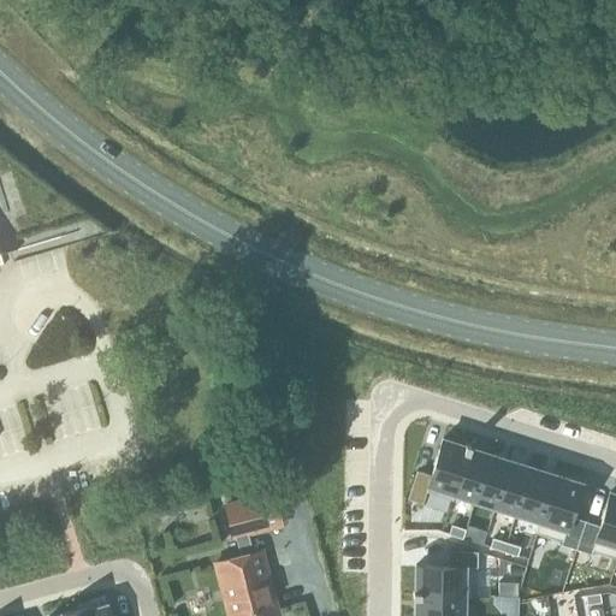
[(416,471),(408,498),(422,503),(426,491),(452,499),(454,497),(452,496),(468,450),(471,445),(469,444),(466,443),(465,445),(443,438),(431,475),(416,471)]
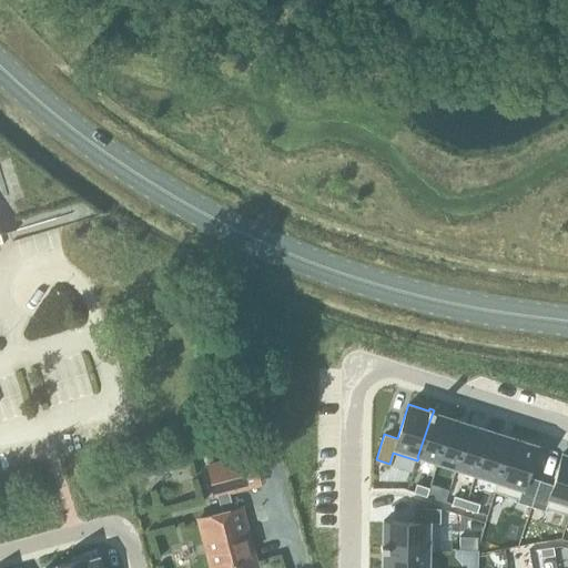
[(432,415),(417,457),(418,458),(436,464),(437,464),(439,459),(438,458),(450,421),(432,415)]
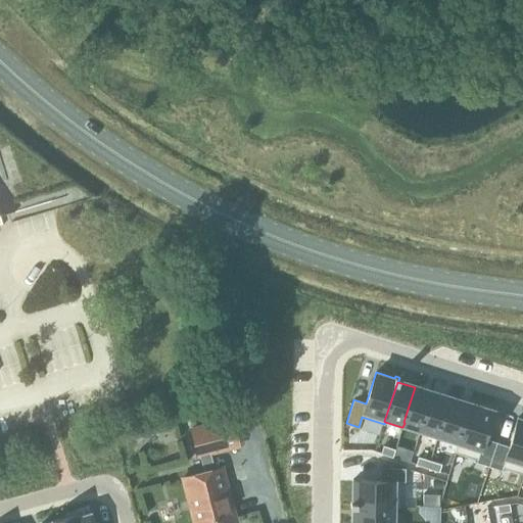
[(415,387),(403,422),(405,423),(420,427),(421,428),(432,393),(415,387)]
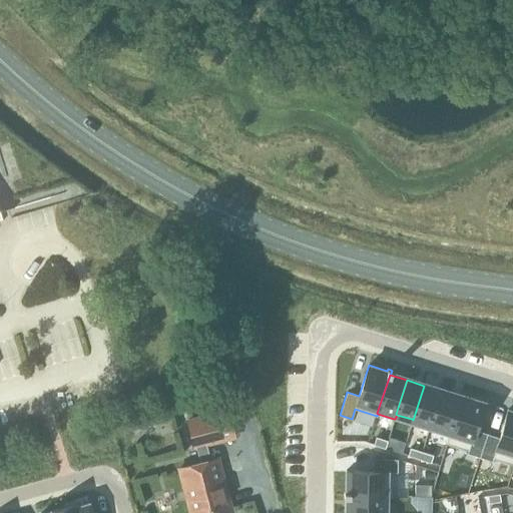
[(412,419),(411,424),(429,430),(441,391),(424,386),(413,420),(412,419)]
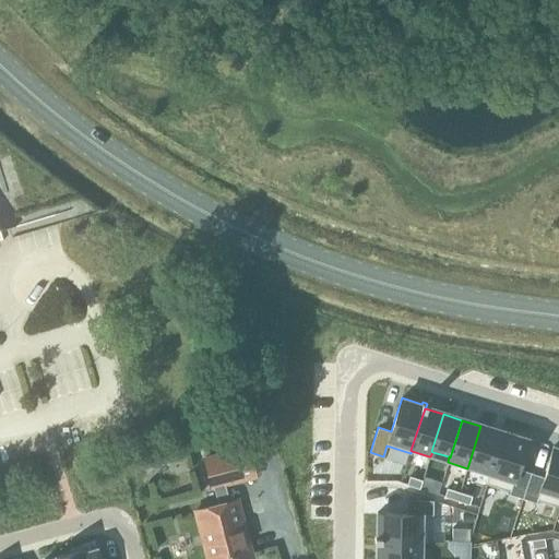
[(480,426),(467,468),(488,475),(489,475),(503,433),(502,432),(480,426)]
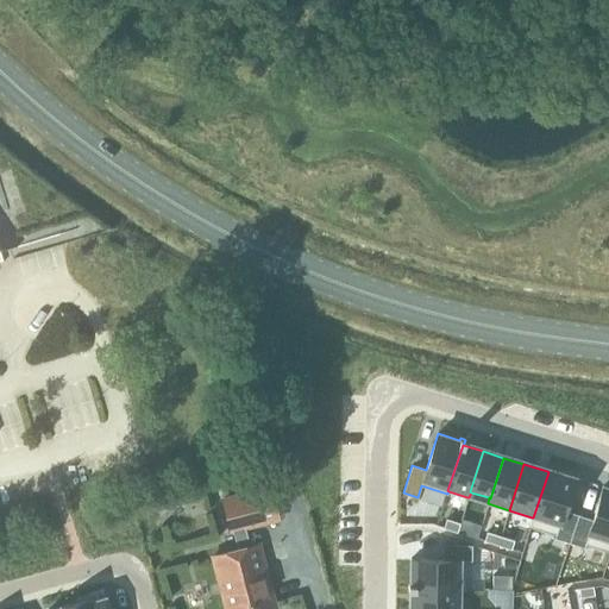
[(532,518),(529,526),(531,526),(556,534),(554,538),(570,542),(578,515),(564,510),(575,477),(548,469),(547,469),(547,471),(548,472),(533,518),(532,518)]
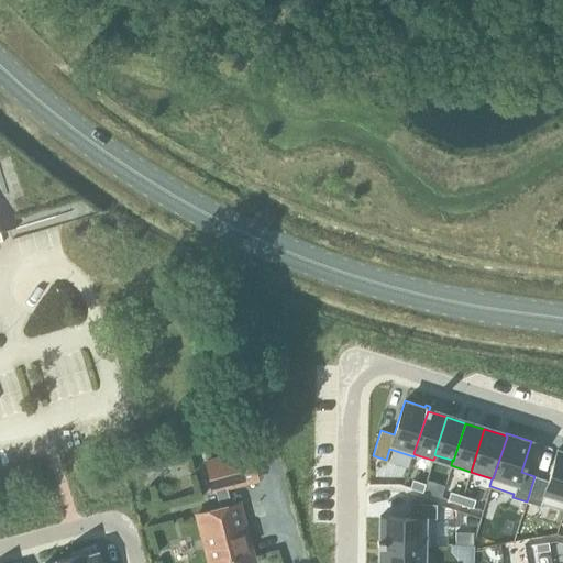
[(534,476),(527,501),(540,506),(541,503),(562,509),(562,451),(558,450),(548,479),(534,476)]
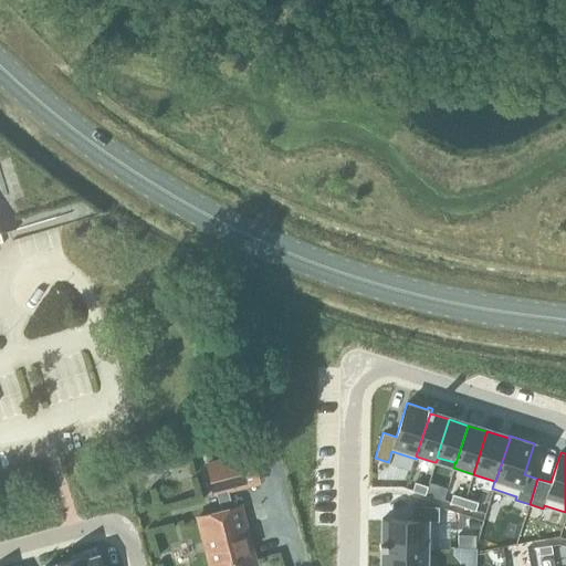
[(221,511),(197,517),(209,565),(255,565),(240,506),(230,509),(226,491),(258,483),(250,453),(206,464),(213,494),(217,493),(221,511)]
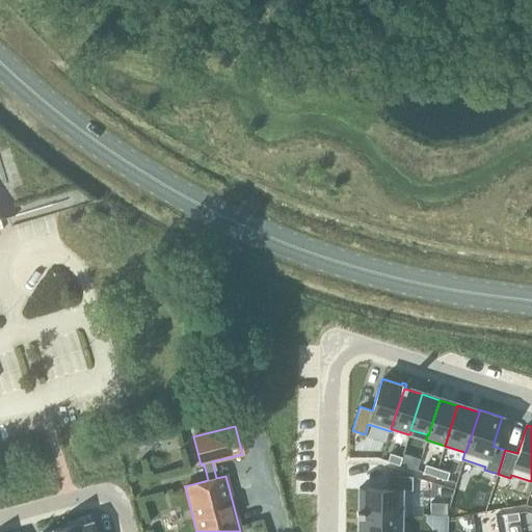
[(390,453),(388,461),(399,466),(402,457),(390,453)]
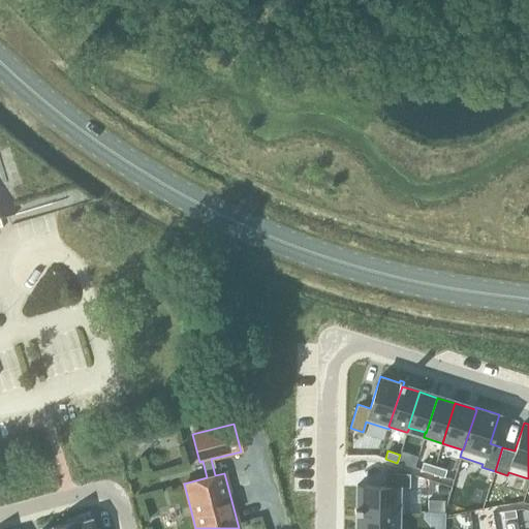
[(225,471),(239,467),(234,454),(221,458),(225,471)]
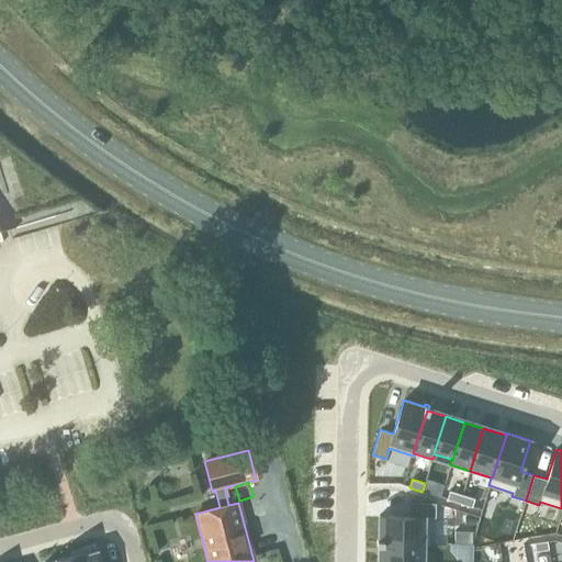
[(449,491),(447,499),(459,503),(462,495),(449,491)]
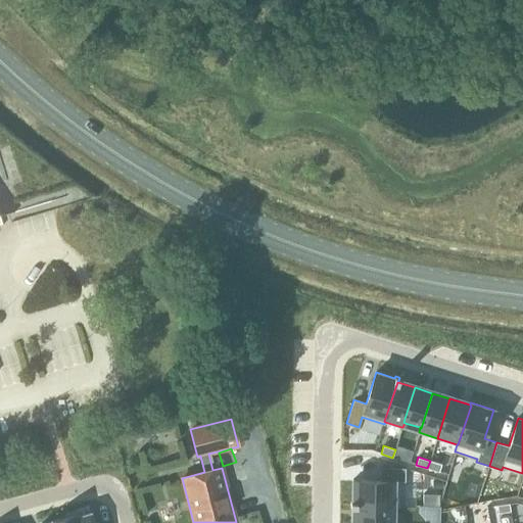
[(430,461),(427,468),(439,472),(442,464),(430,461)]
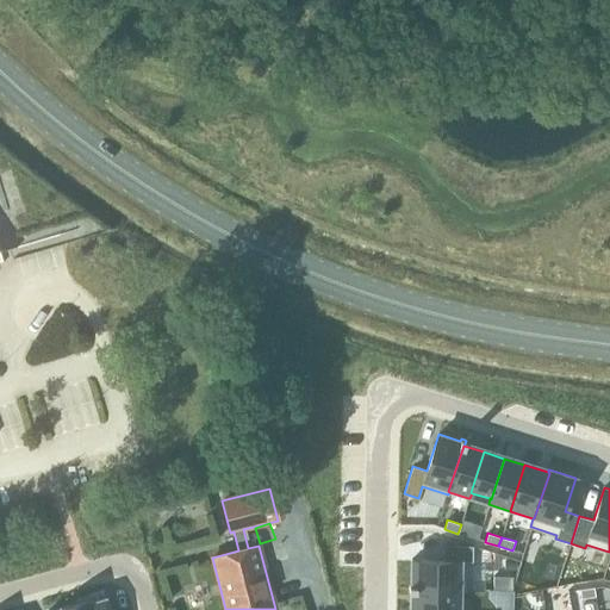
[(409,585),(409,590),(411,590),(414,590),(414,589),(462,590),(462,591),(466,591),(466,590),(466,561),(473,561),(473,546),(443,545),(443,560),(411,560),(411,585),(409,585)]
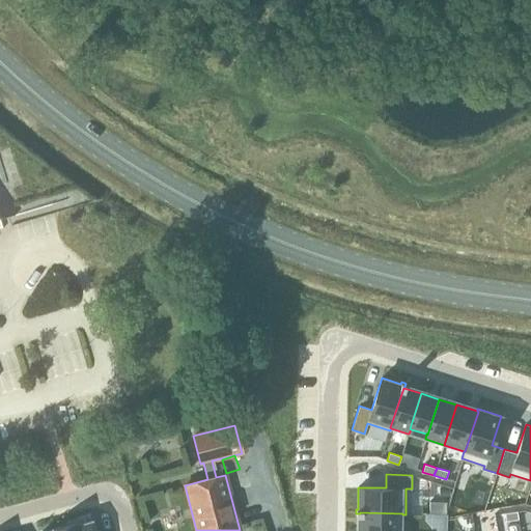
[(518,511),(505,514),(506,523),(519,520),(518,511)]
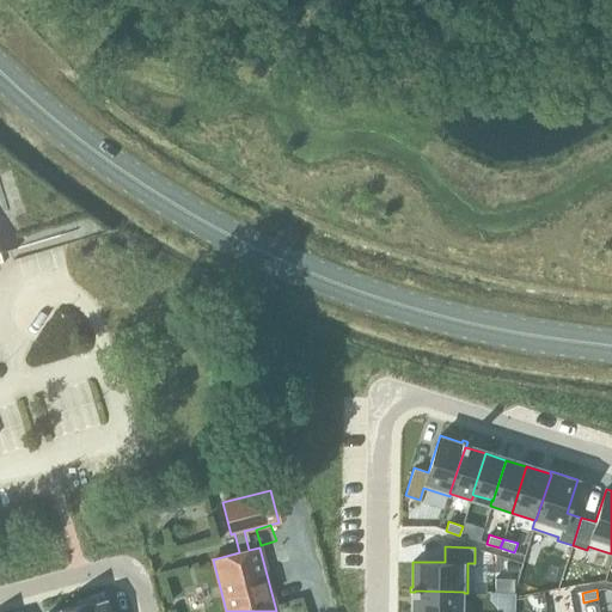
[(415,592),(414,611),(463,611),(464,593),(464,592),(415,591),(415,592)]
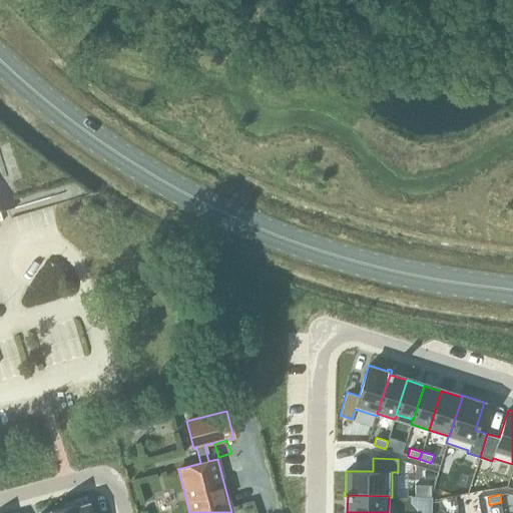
[(417,496),(417,507),(418,509),(421,509),(432,510),(432,497),(417,496)]
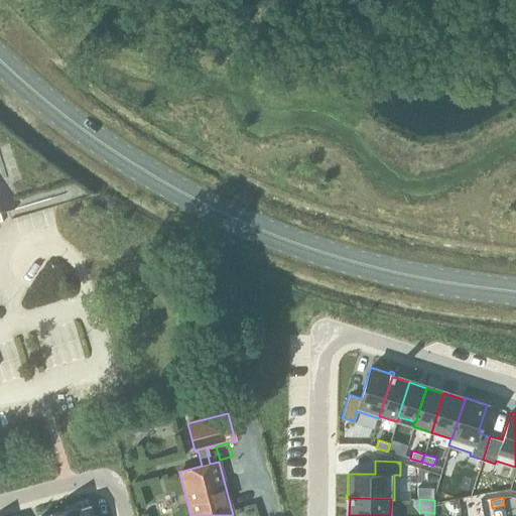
[(75,507),(63,510),(65,515),(92,515),(90,506),(76,510),(75,507)]
